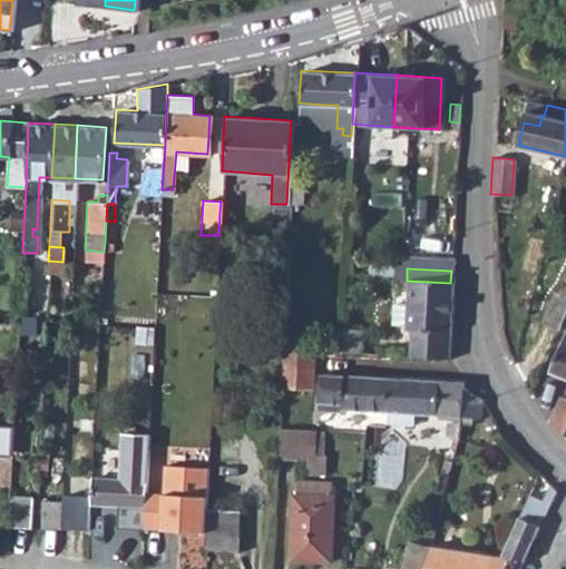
[(448,342),(448,334),(450,283),(407,281),(406,307),(391,307),(390,327),(405,327),(405,333),(408,333),(408,357),(447,361),(448,342)]
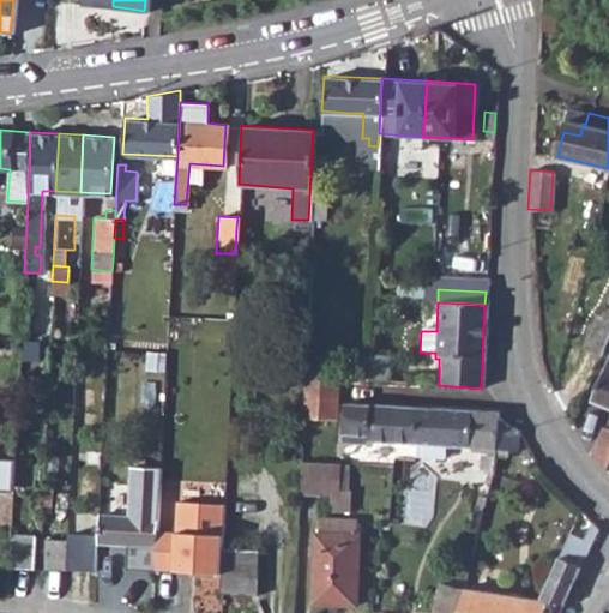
[(586,348),(601,354),(608,332),(608,318),(600,316),(586,348)]
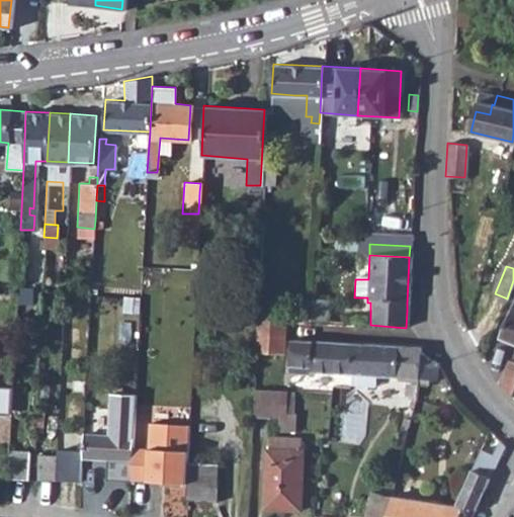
[(309,299),(308,321),(324,322),(325,299),(309,299)]
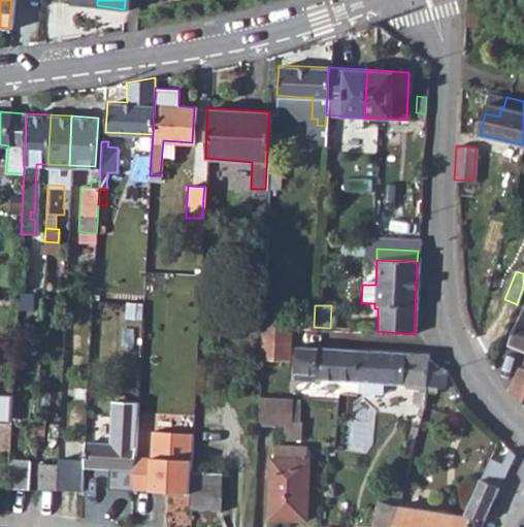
[(523,306),(510,342),(523,349),(523,306)]
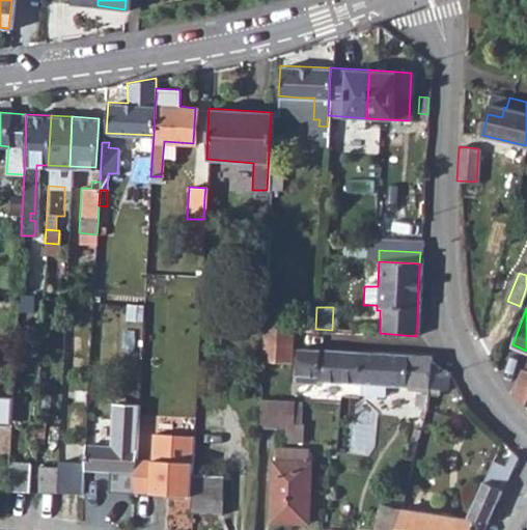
[(257,361),(271,362),(286,363),(288,328),(259,326),(257,361)]
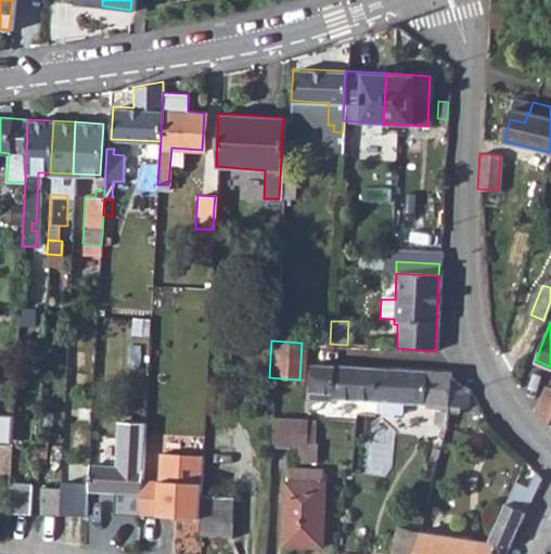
[(372,402),(374,368),(309,364),(307,393),(323,394),(323,399),(372,402)]
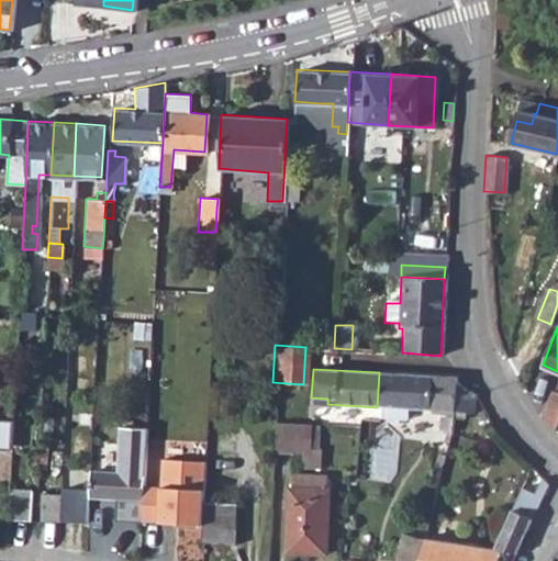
[(377,407),(444,411),(443,415),(437,415),(435,428),(447,432),(450,416),(454,382),(454,380),(452,377),(379,372),(377,407)]
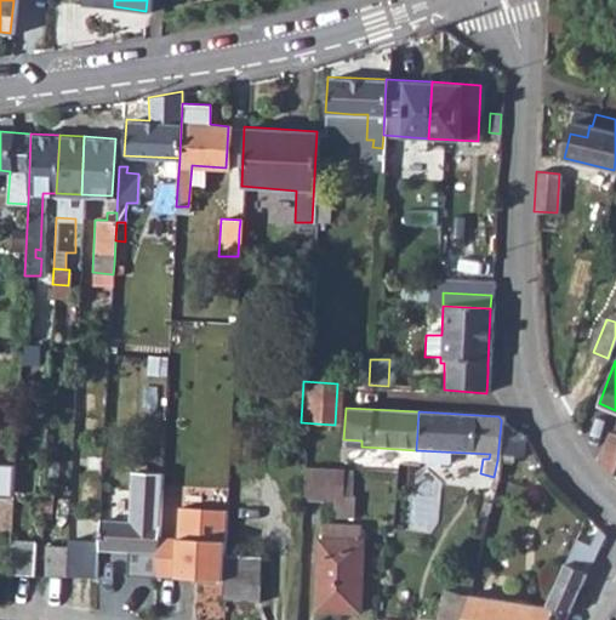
[(301,438),(315,439),(317,424),(301,422),(301,438)]
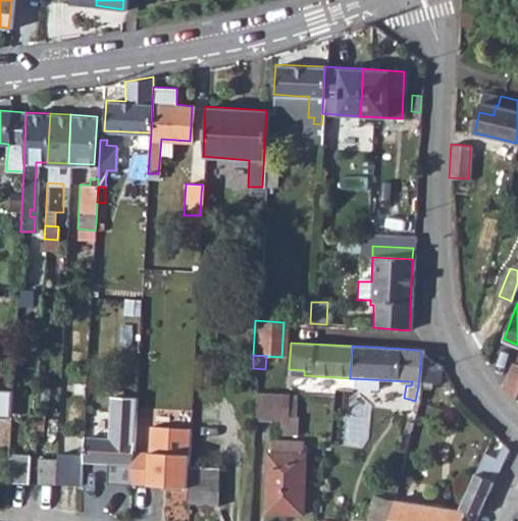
[(418,386),(428,387),(428,382),(436,383),(437,367),(421,355),(418,386)]
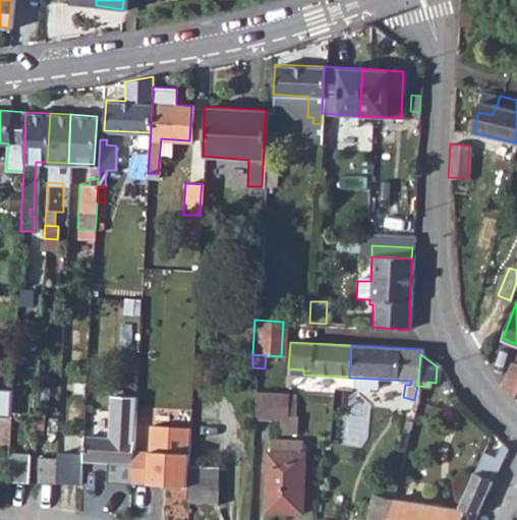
[(516,377),(506,371),(502,386),(514,399),(516,392),(516,377)]
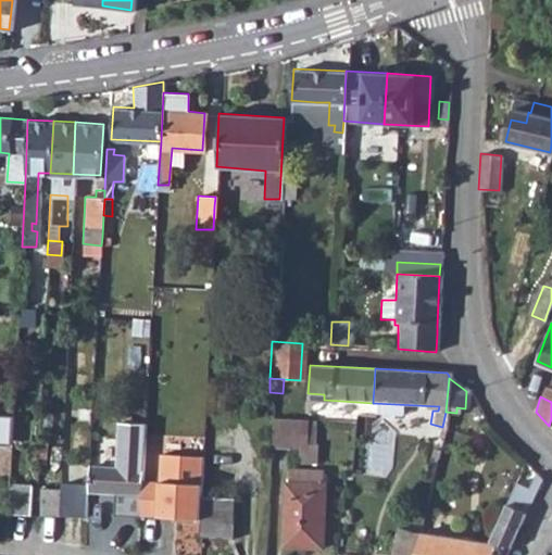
[(0,442),(9,443),(11,416),(0,415),(0,442)]
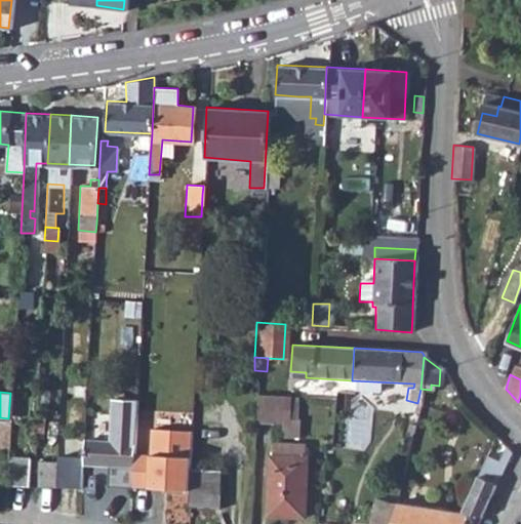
[(251,422),(284,425),(286,399),(252,397),(251,422)]
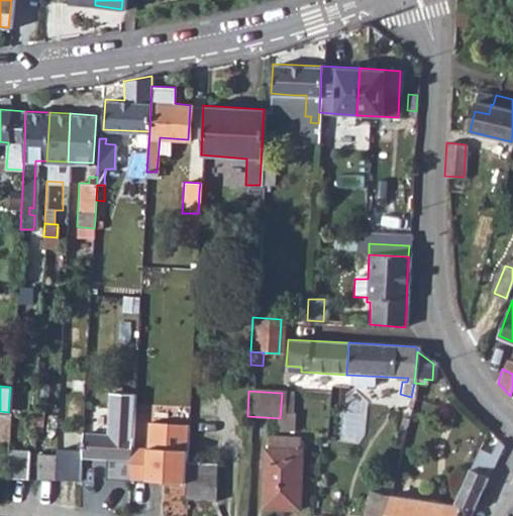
[(82,457),(131,460),(135,395),(111,394),(109,436),(84,434),(82,457)]
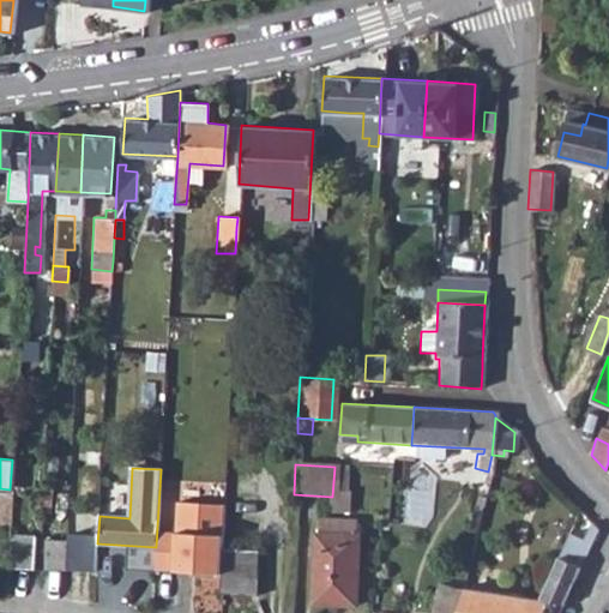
[(313,606),(355,607),(357,538),(354,536),(354,522),(317,521),(317,535),(314,535),(313,606)]
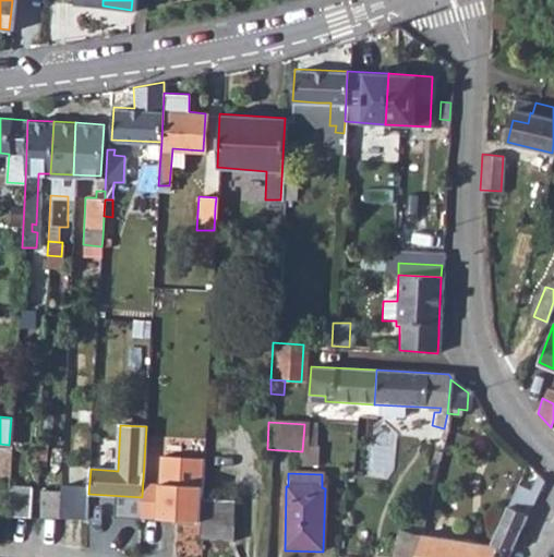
[(513,485),(485,546),(494,548),(509,551),(525,516),(534,494),(540,481),(533,475),(526,491),(513,485)]
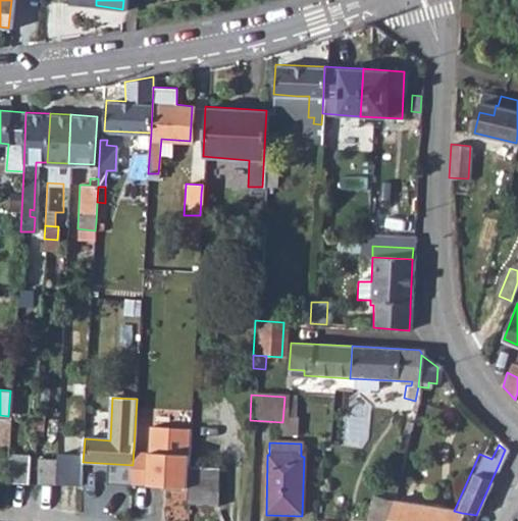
[(6,482),(27,483),(28,460),(7,459),(6,482)]
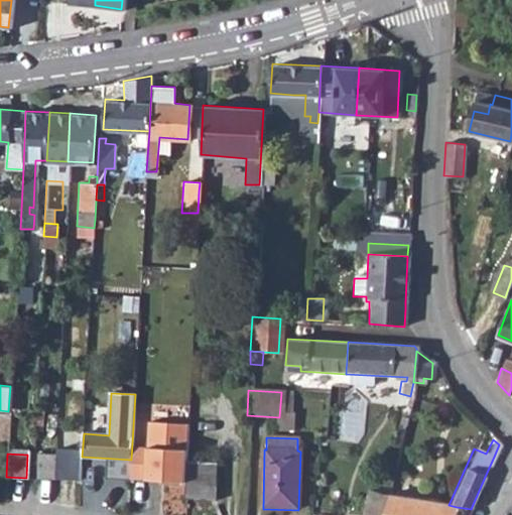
[(54,478),(55,455),(39,454),(38,477),(54,478)]
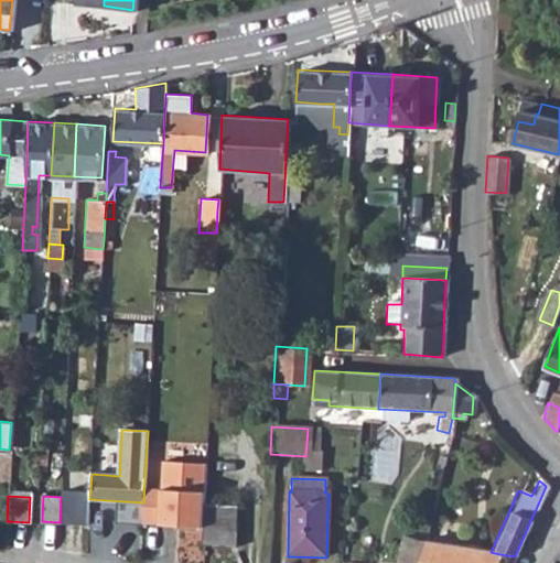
[(88,532),(89,501),(68,500),(66,531),(88,532)]
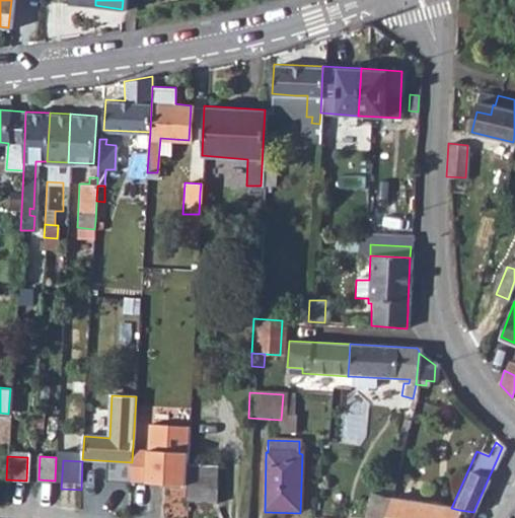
[(185,498),(215,500),(217,461),(187,460),(185,498)]
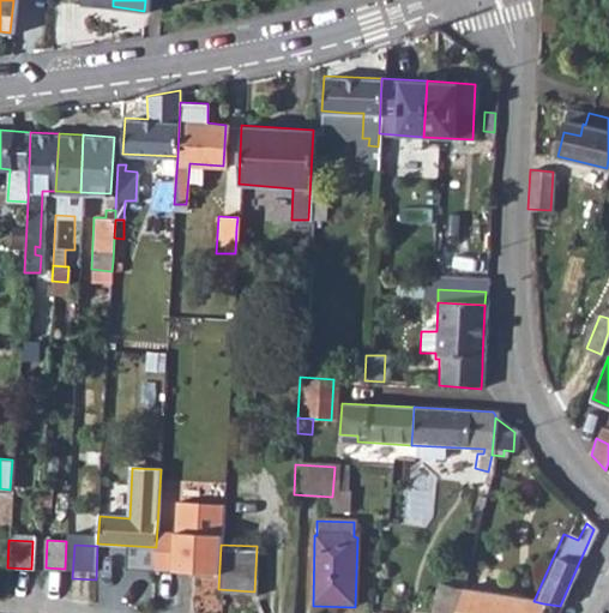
[(454,612),(458,590),(434,586),(429,612),(454,612)]
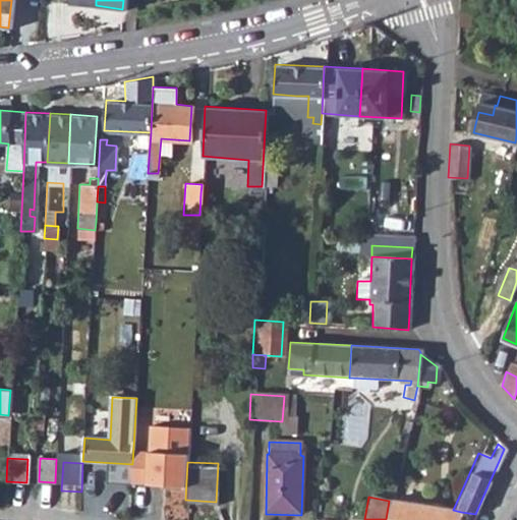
[(458,519),(461,512),(453,510),(389,501),(386,519),(458,519)]
